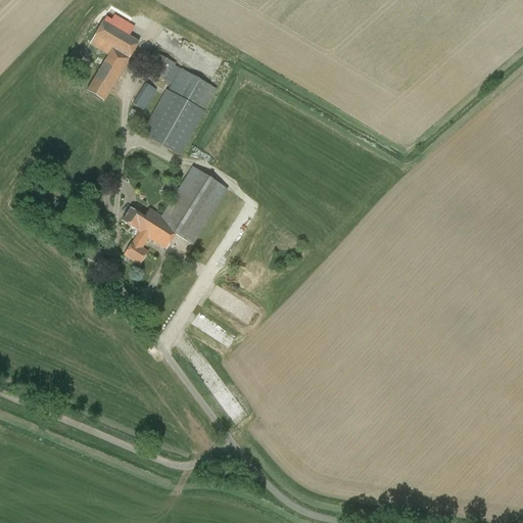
[(90,46),(108,56),(86,92),(103,102),(129,61),(140,42),(104,20),(90,46)]
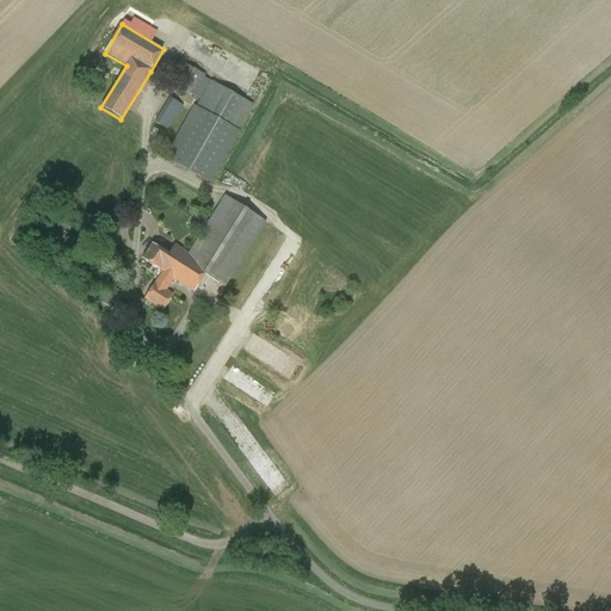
[(193,94),(205,75),(184,62),(172,82),(193,94)]
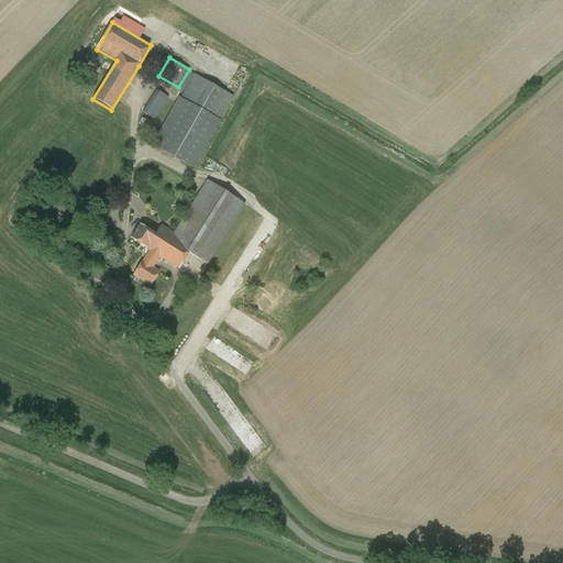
[(192,168),(219,122),(233,97),(195,75),(153,146),(192,168)]
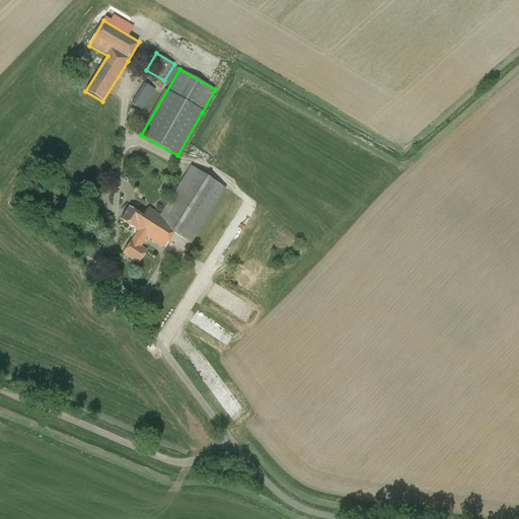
[(153,91),(155,89),(150,86),(151,85),(145,81),(131,104),(143,112),(155,92),(153,91)]
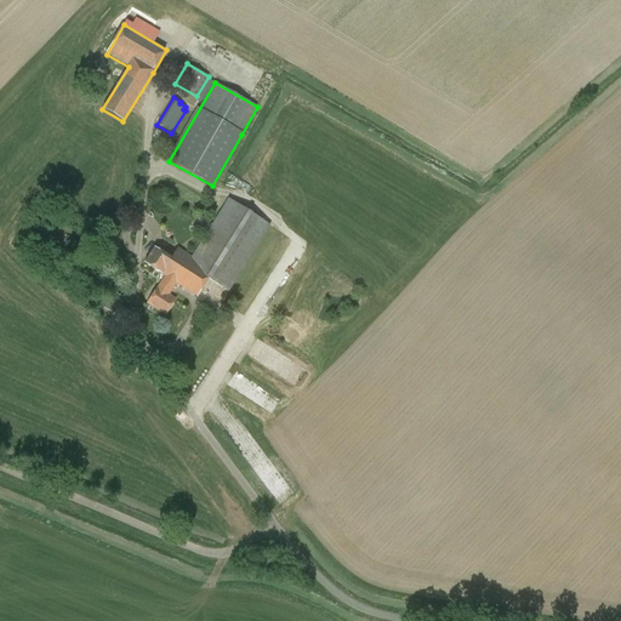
[(144,263),(165,277),(176,284),(197,297),(209,280),(228,292),(271,227),(229,200),(193,258),(178,249),(171,260),(154,249),(144,263)]
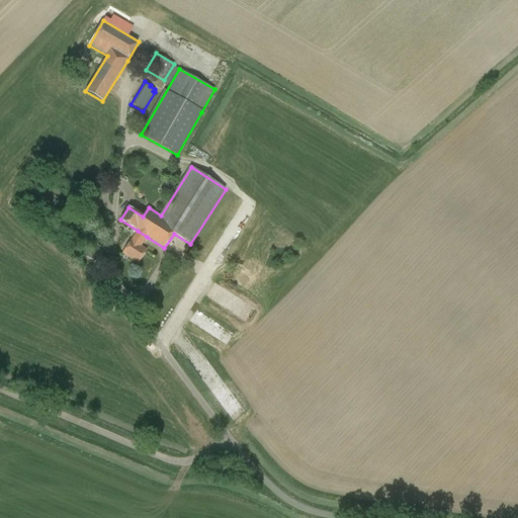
[(32,187),(39,176),(31,171),(23,182),(32,187)]
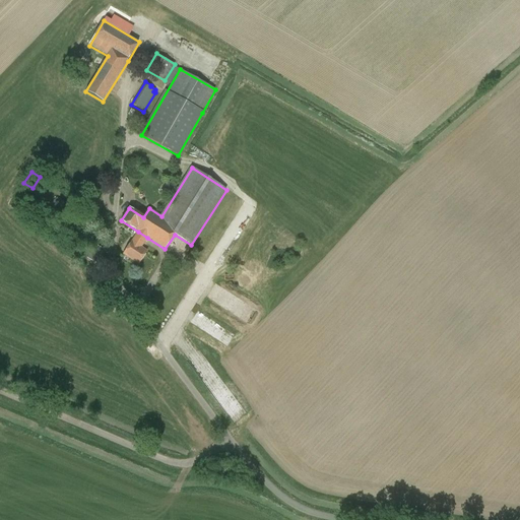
[(138,232),(131,242),(123,255),(138,264),(146,252),(141,248),(147,238),(138,232)]
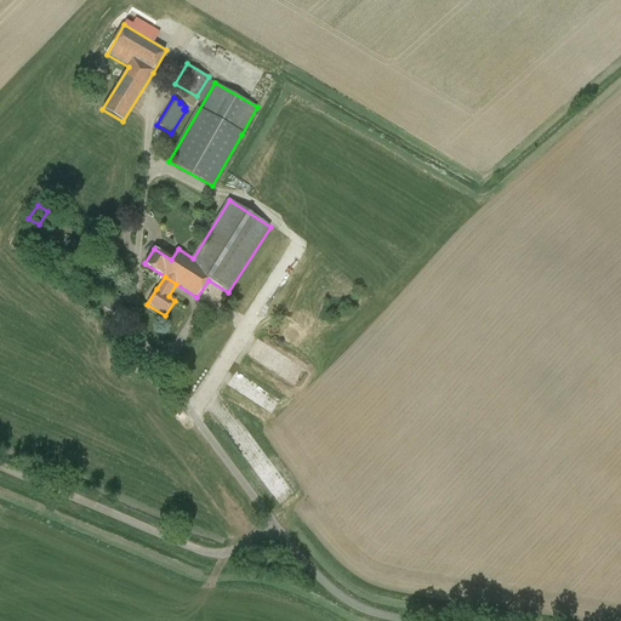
[(117,317),(126,301),(114,294),(104,309),(117,317)]
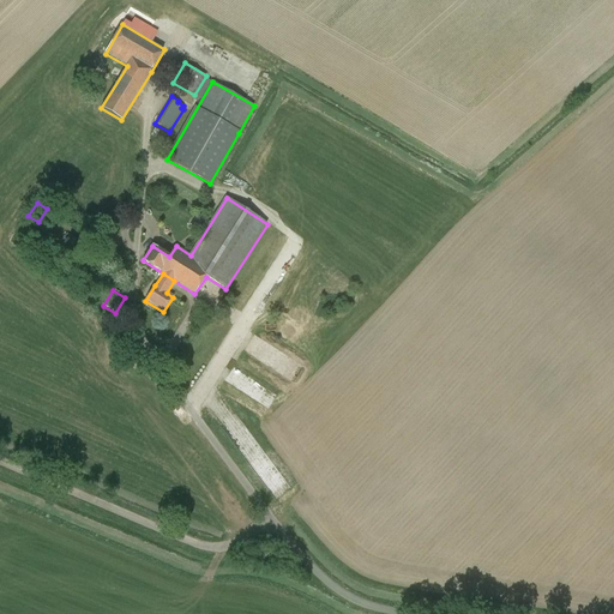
All buildings are outlined.
